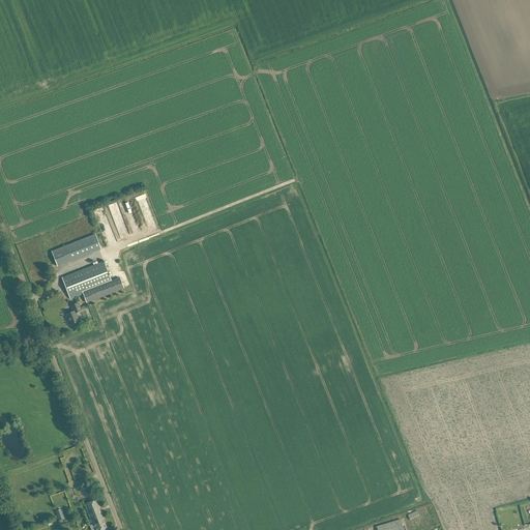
[(118,202),(109,205),(115,223),(122,219),(121,216),(119,217),(117,213),(119,213),(120,215),(122,214),(118,202)]
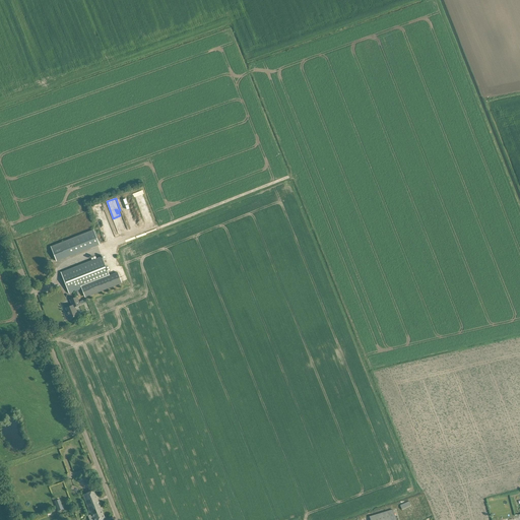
[(122,203),(128,217),(134,214),(129,200),(122,203)]
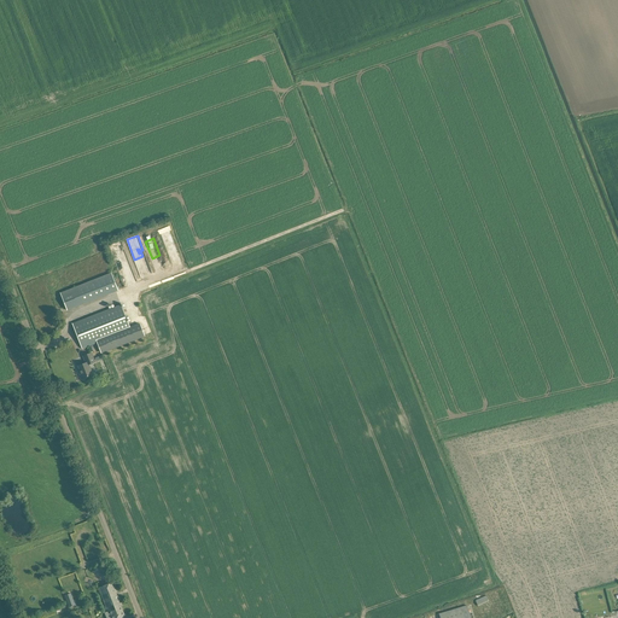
[(111,273),(66,291),(60,293),(68,310),(118,291),(111,273)]
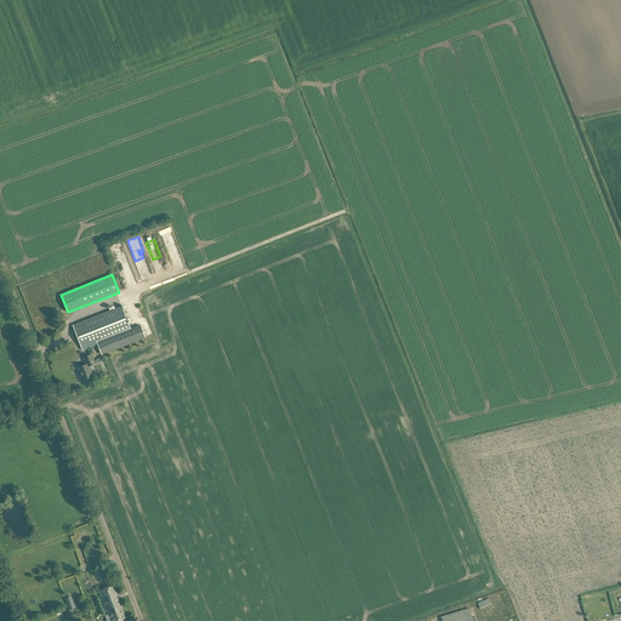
[(73,325),(83,351),(97,345),(102,355),(146,339),(141,325),(131,329),(121,306),(73,325)]
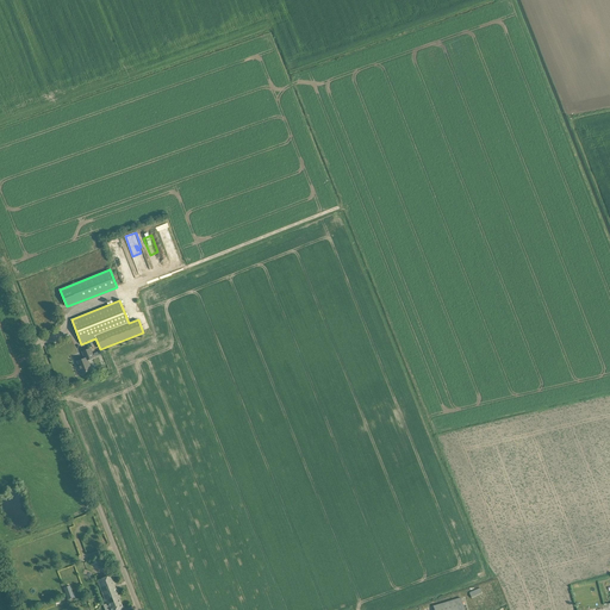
[(91,348),(88,349),(82,352),(85,359),(78,361),(79,366),(78,366),(81,374),(92,369),(88,360),(94,358),(91,348)]
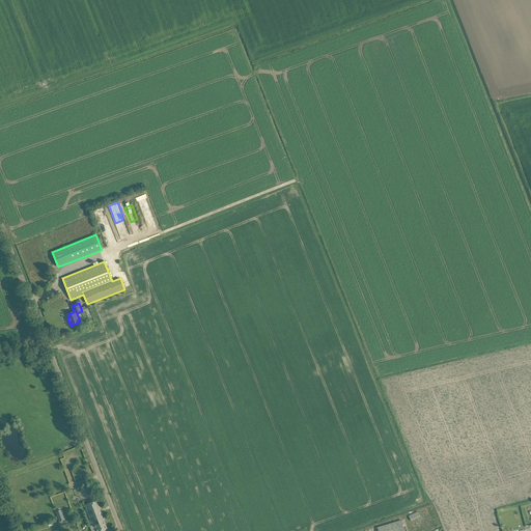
[(85,505),(90,520),(103,514),(102,512),(101,512),(100,509),(101,509),(98,500),(85,505)]
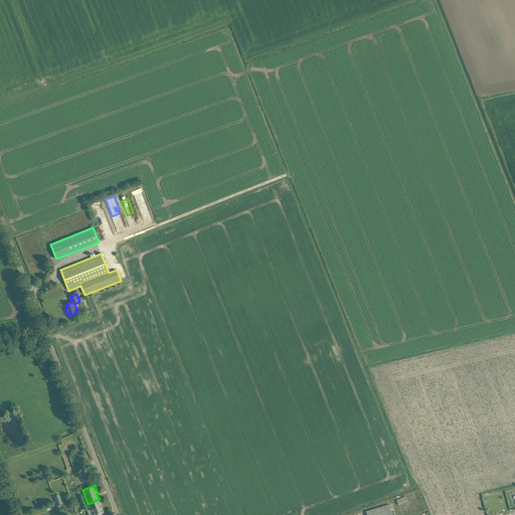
[(396,501),(398,506),(407,501),(405,496),(396,501)]
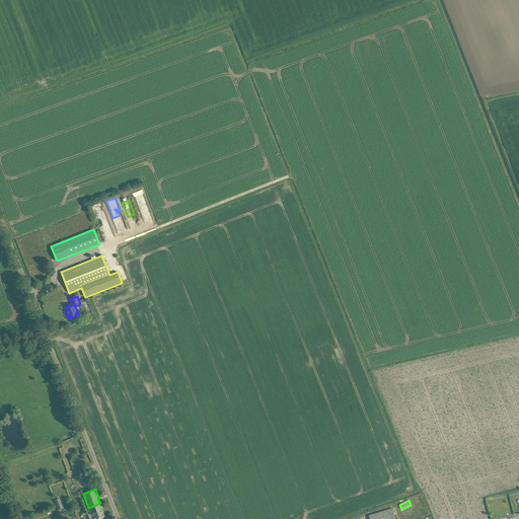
[(100,503),(88,508),(89,510),(88,510),(90,514),(92,513),(94,518),(99,518),(104,517),(101,509),(103,509),(100,503)]
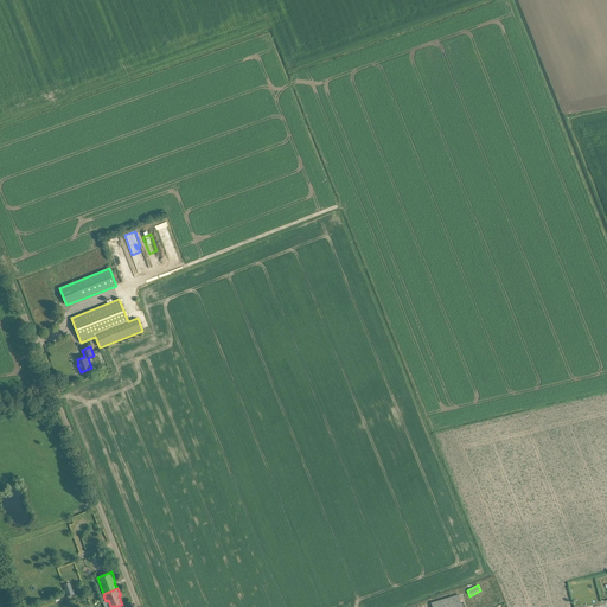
[(432,606),(461,606),(459,595),(430,604),(432,606)]
